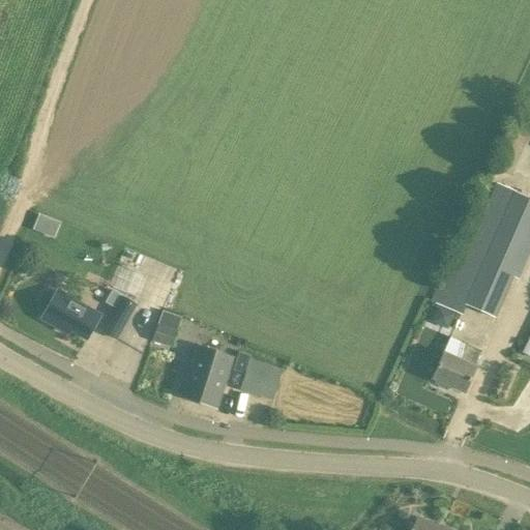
[(529,198),(496,183),(477,225),(467,221),(430,301),(462,316),(466,305),(494,318),(512,277),(518,280),(529,251),(529,198)]
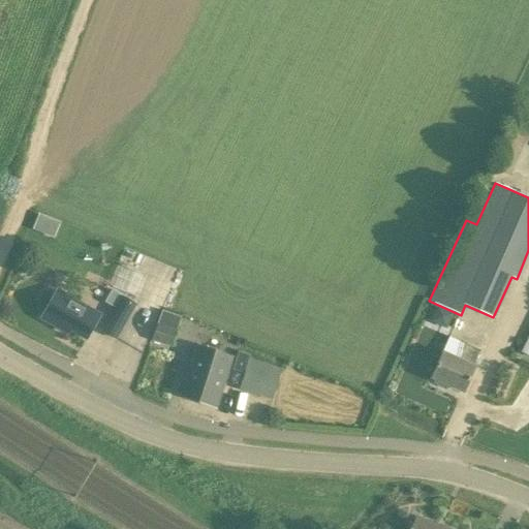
[(32,228),(51,237),(57,222),(37,215),(32,228)]
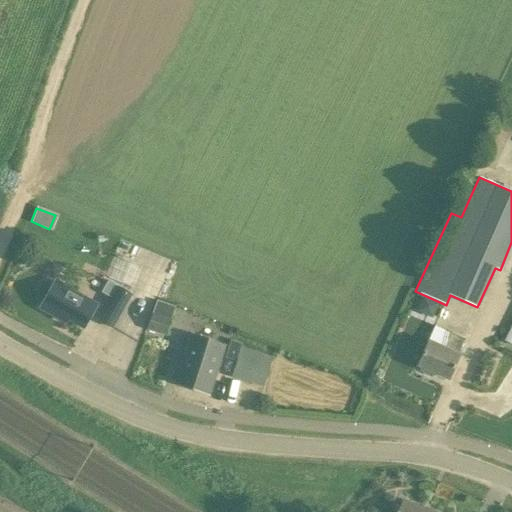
[(83,328),(96,305),(55,281),(40,308),(54,316),(56,312),(83,328)]
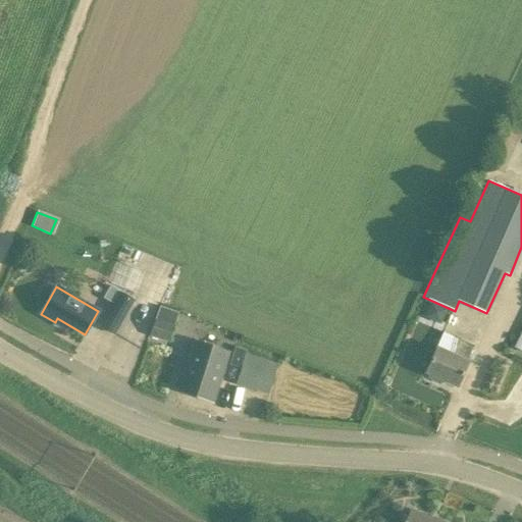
[(114,335),(134,300),(109,286),(102,298),(112,304),(99,326),(114,335)]
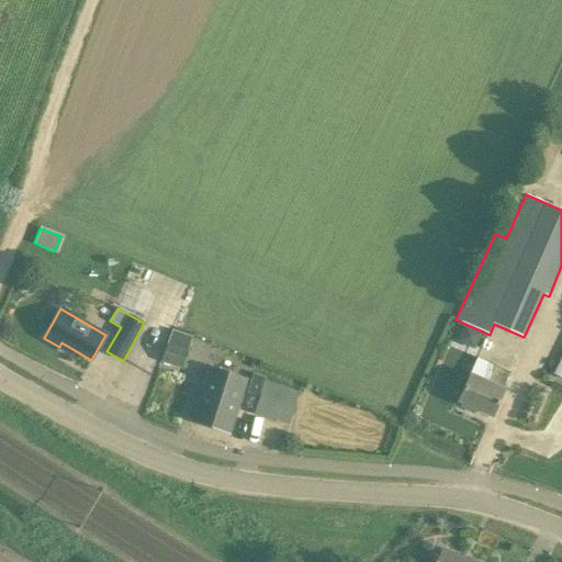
[(160,361),(181,369),(192,336),(171,329),(160,361)]
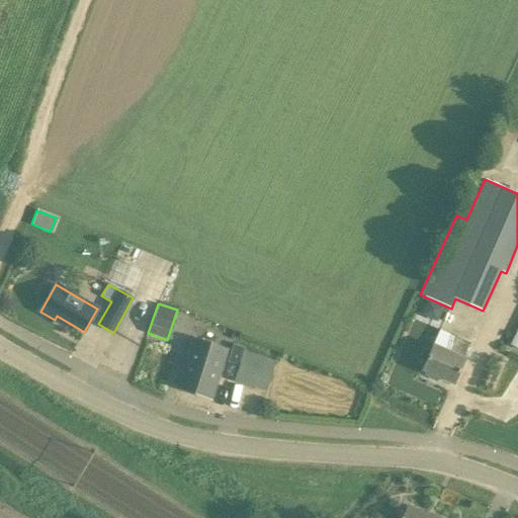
[(517,321),(507,344),(517,348),(517,321)]
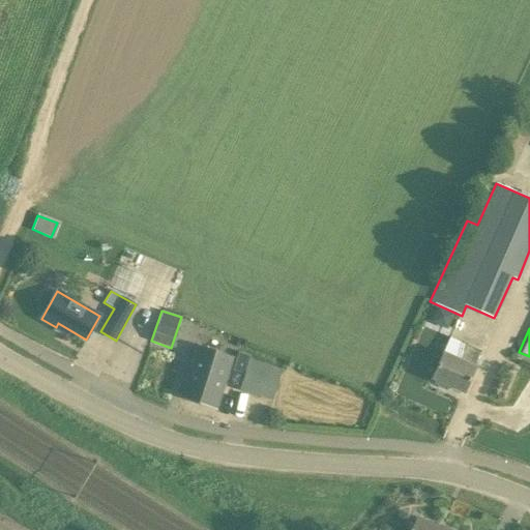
[(464,392),(480,351),(449,337),(432,378),(464,392)]
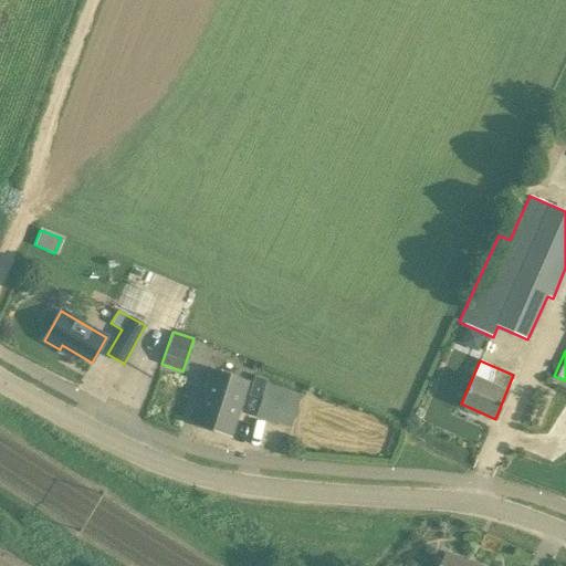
[(231,436),(249,381),(211,368),(194,423),(231,436)]
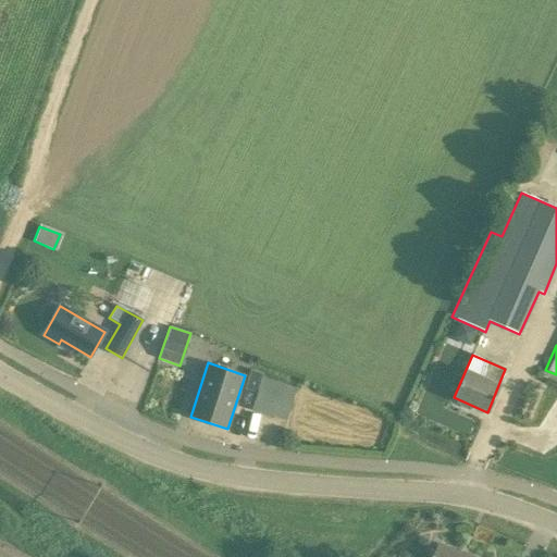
[(262,374),(250,370),(245,390),(257,393),(252,409),(285,419),(295,391),(261,379),(262,374)]
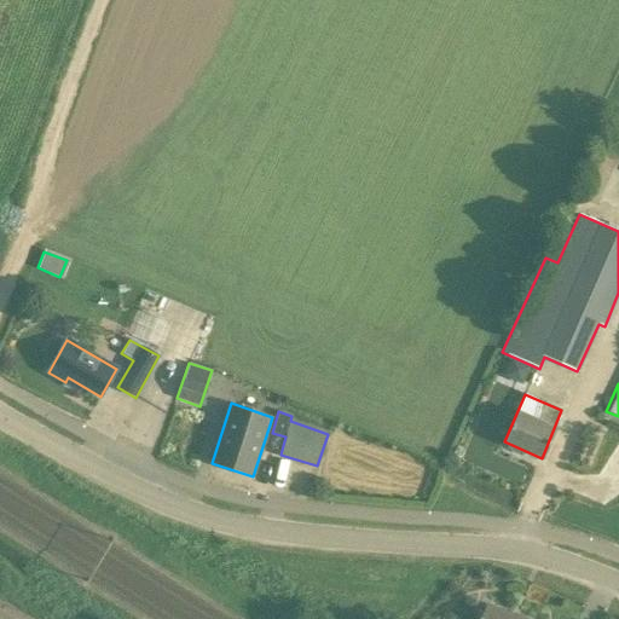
[(519,618),(487,603),(479,618),(519,618)]
